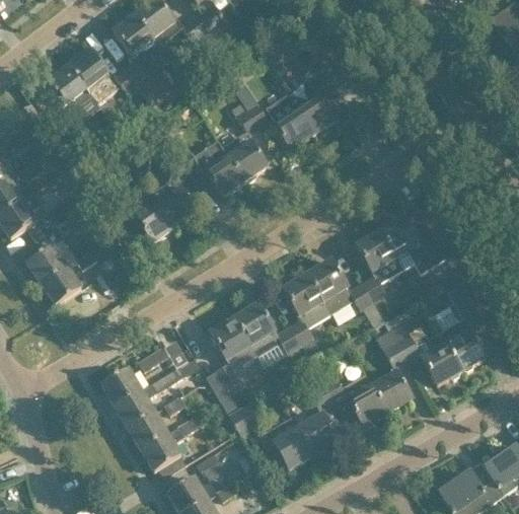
[(154,0),(136,14),(145,26),(153,38),(159,45),(170,37),(165,28),(174,21),(168,14),(158,0),(154,0)]
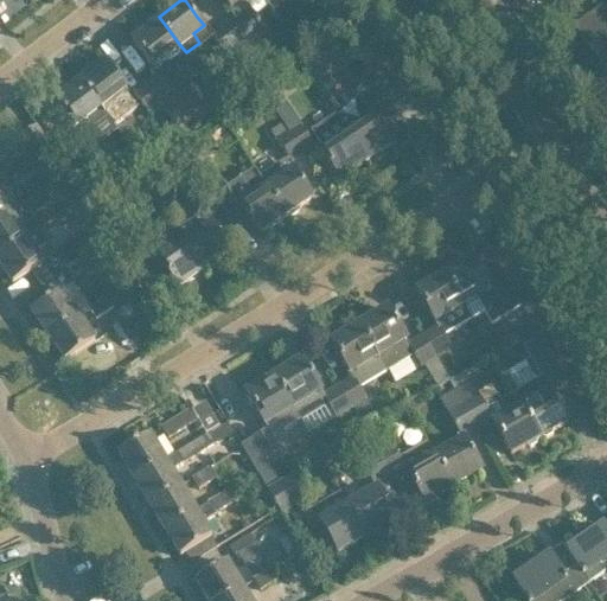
[(227,0),(231,6),(229,7),(234,14),(223,21),(240,43),(255,31),(250,24),(260,17),(255,11),(247,0),(227,0)]
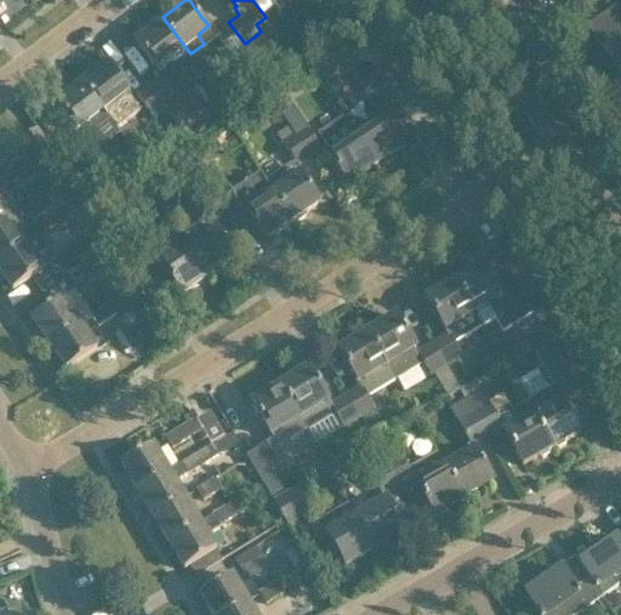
[(620,10),(617,5),(588,24),(607,50),(610,47),(620,62),(620,10)]
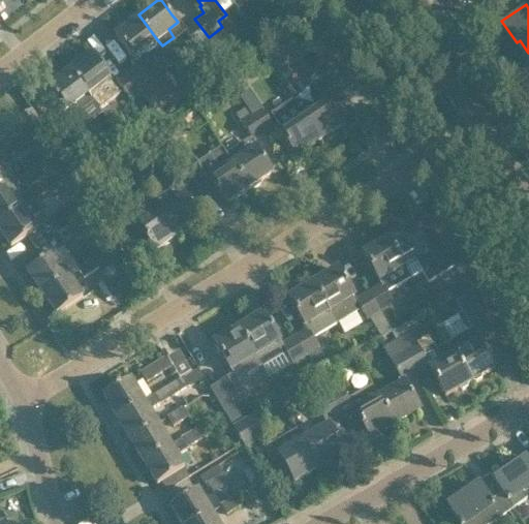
[(126,24),(115,32),(132,56),(131,57),(130,58),(134,64),(135,63),(141,70),(142,71),(167,52),(162,45),(156,38),(148,27),(138,14),(137,16),(135,17),(132,14),(126,20),(126,24)]
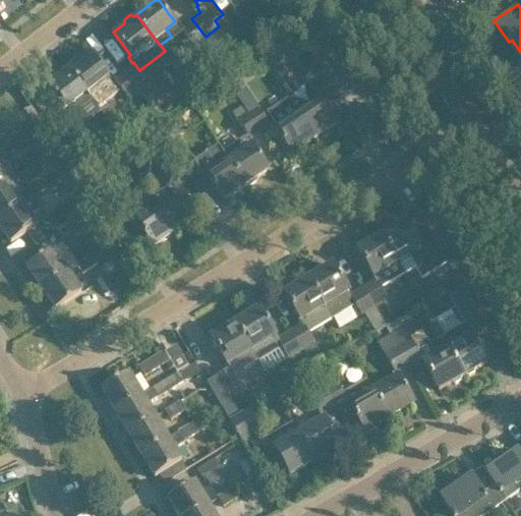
[(182,25),(181,26),(182,27),(195,45),(206,37),(191,18),(182,25)]
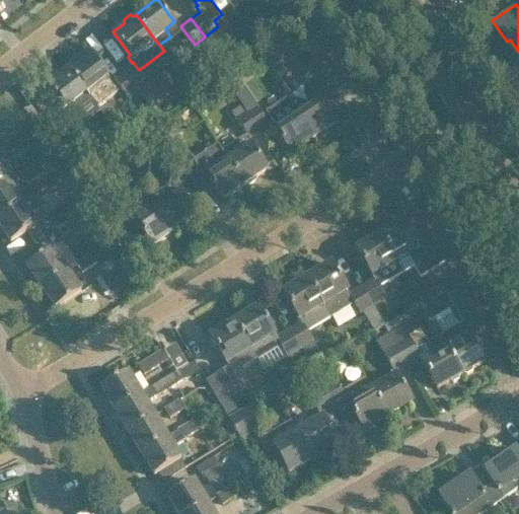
[(272,45),(262,52),(270,65),(281,58),(272,45)]
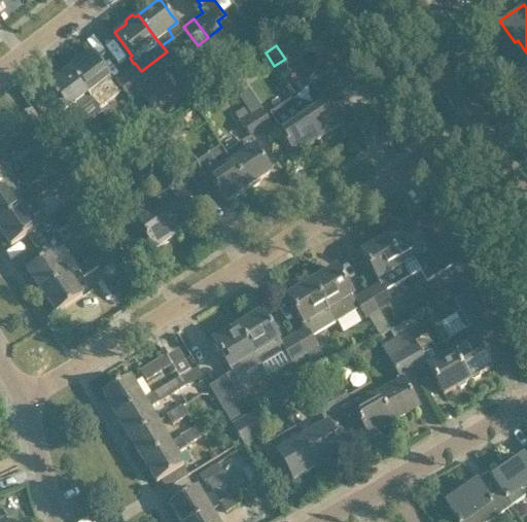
[(71,66),(69,67),(93,99),(98,105),(99,105),(119,90),(108,74),(110,73),(104,66),(92,49),(80,58),(77,57),(71,63),(71,66)]
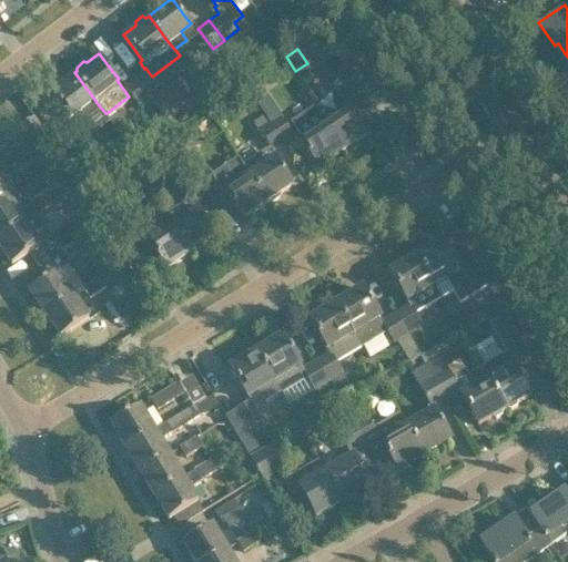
[(333,116),(326,121),(344,147),(369,131),(361,118),(358,114),(372,105),(364,92),(375,84),(357,58),(346,65),(337,71),(337,75),(341,81),(338,83),(335,85),(348,105),(333,116)]
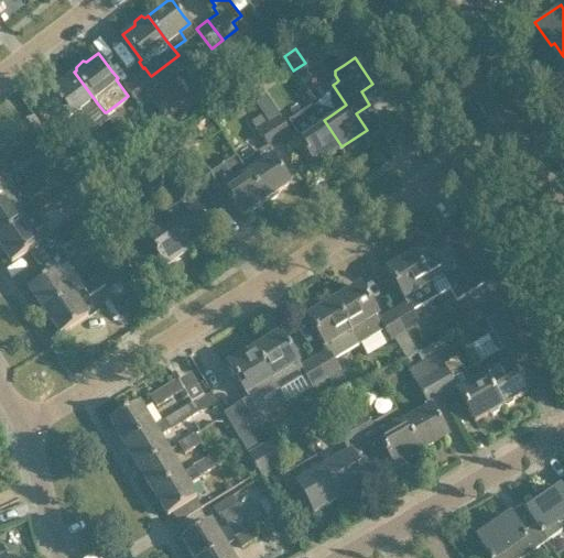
[(143,68),(134,75),(149,95),(160,108),(170,100),(159,86),(152,78),(150,75),(144,67),(143,68)]
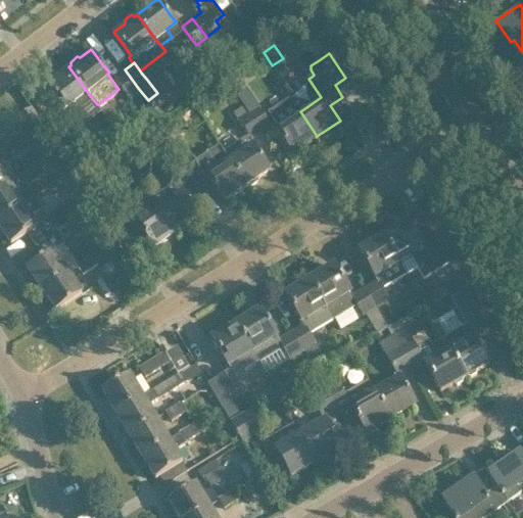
[(57,75),(47,83),(59,99),(64,106),(63,107),(67,113),(69,115),(92,98),(68,66),(67,67),(64,67),(57,72),(57,75)]
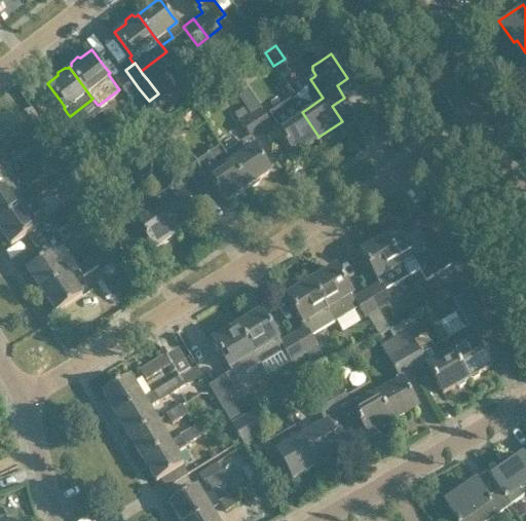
[(116,77),(115,77),(129,96),(139,88),(125,70),(116,77)]
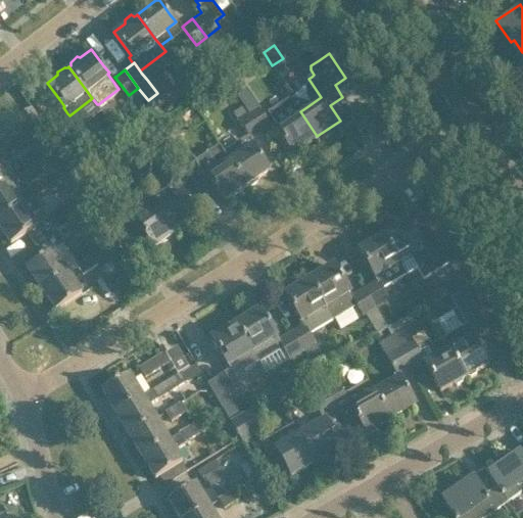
[(246,84),(235,91),(243,103),(248,110),(260,129),(271,123),(258,103),(246,84)]
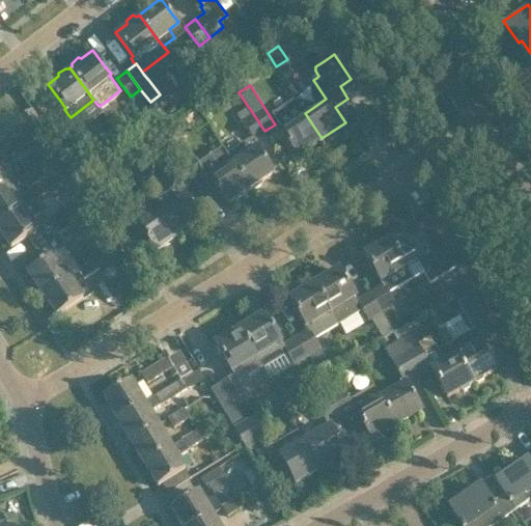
[(296,100),(274,114),(283,128),(281,129),(286,137),(298,154),(322,138),(305,113),(296,100)]
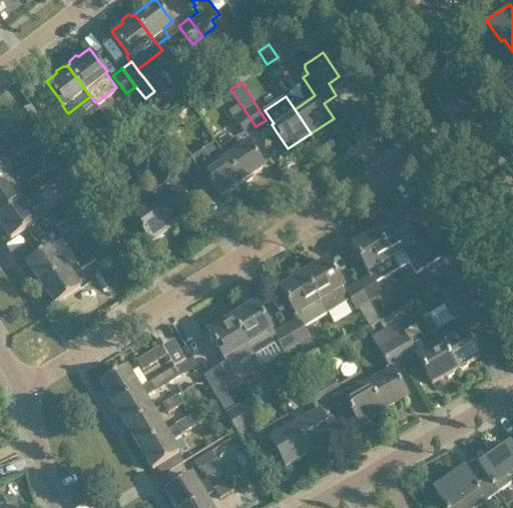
[(144,101),(134,109),(145,125),(156,117),(144,101)]
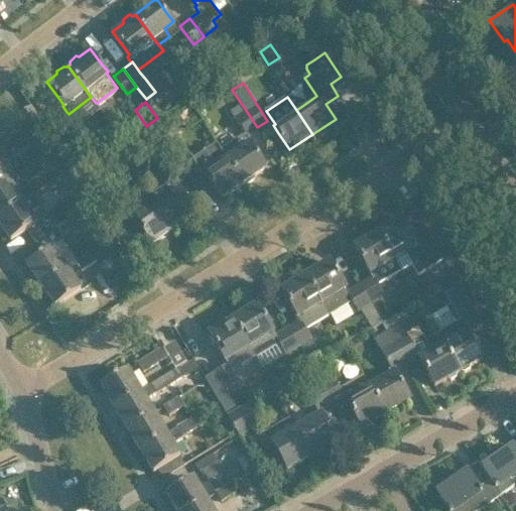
[(240,102),(231,108),(248,134),(257,127),(245,109),(240,102)]
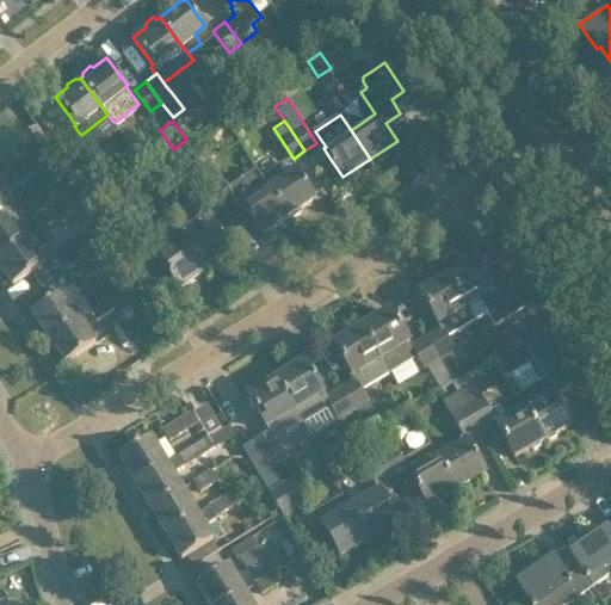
[(36,156),(53,146),(36,122),(20,133),(36,156)]
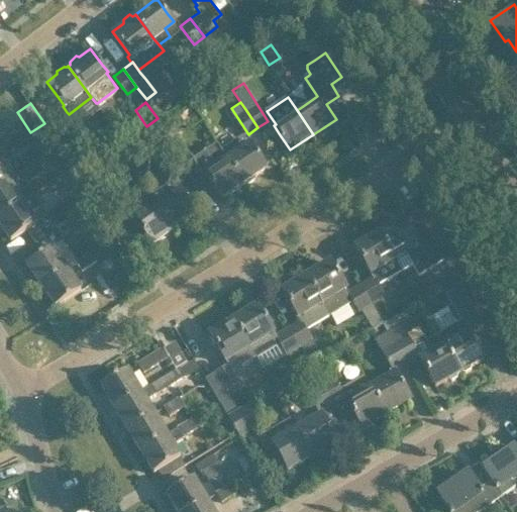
[(67,112),(57,120),(70,137),(80,129),(69,114),(67,112)]
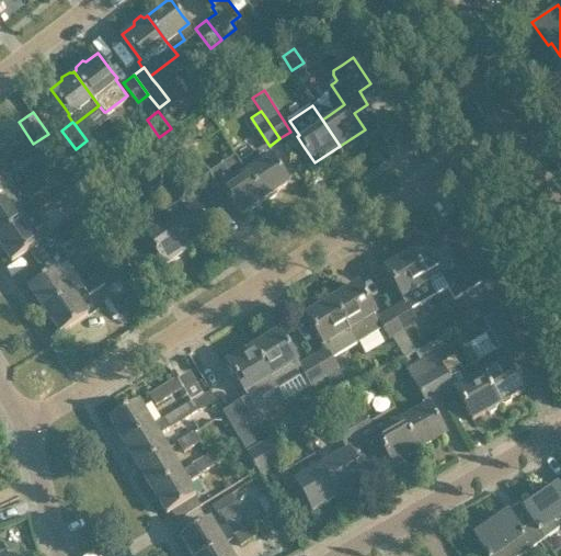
[(0,149),(13,142),(6,131),(0,134),(0,149)]
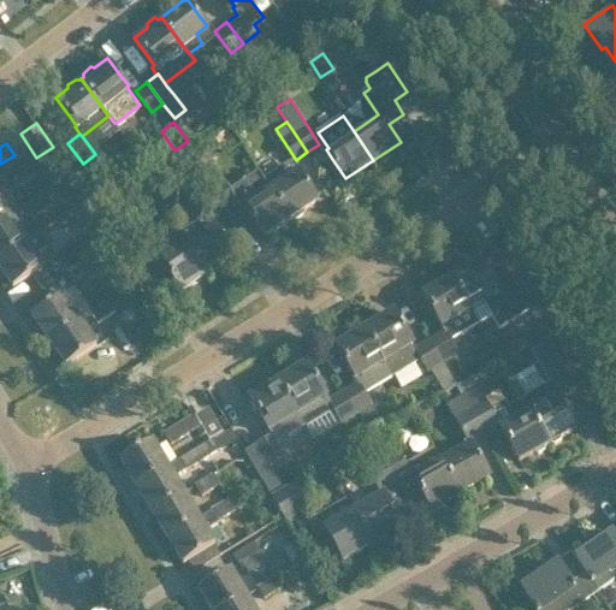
[(53,147),(36,158),(37,159),(53,183),(70,172),(53,147)]
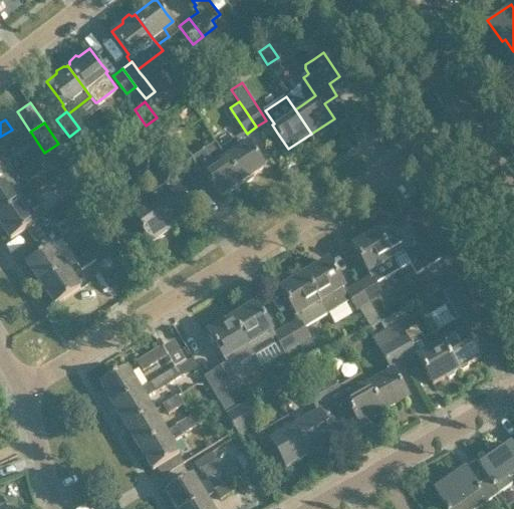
[(243,132),(221,147),(243,180),(243,179),(246,180),(253,176),(253,173),(265,165),(249,141),(243,132)]
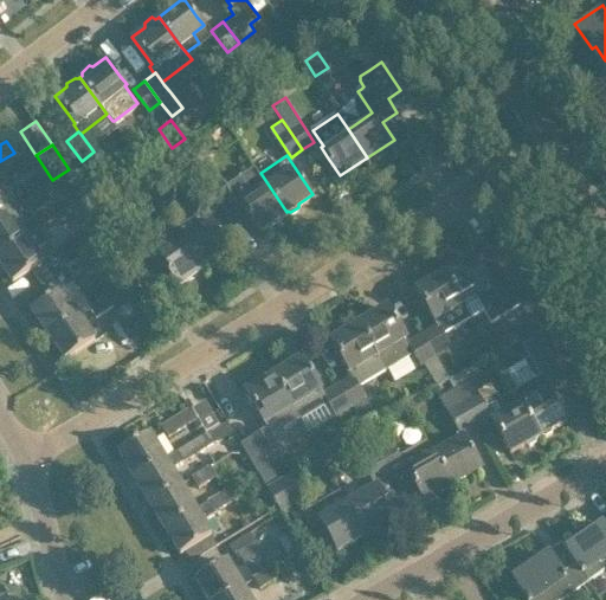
[(216,172),(205,179),(221,204),(232,197),(233,195),(238,204),(240,202),(246,210),(259,230),(287,212),(260,173),(256,166),(226,186),(216,172)]
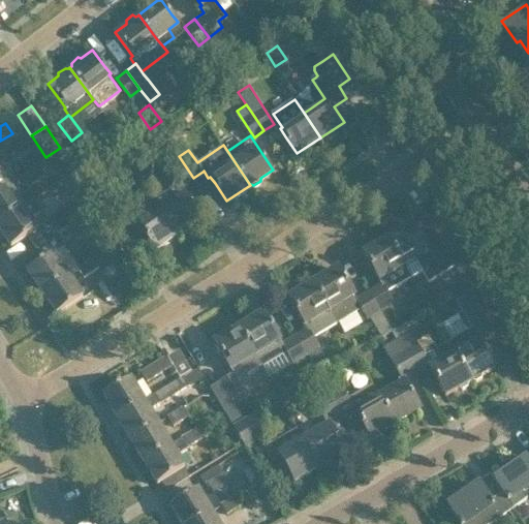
[(179,156),(169,162),(184,184),(193,178),(179,156)]
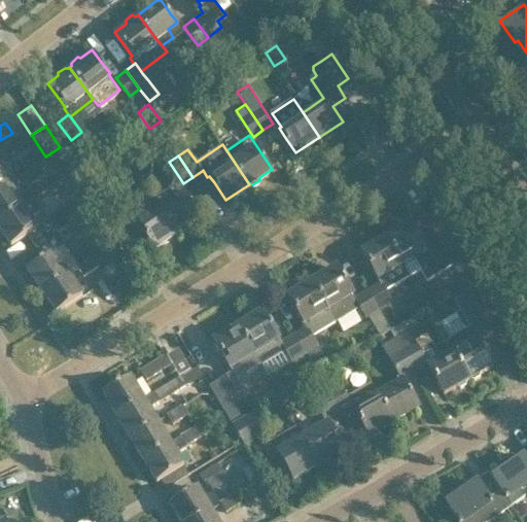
[(9,182),(0,188),(0,218),(24,204),(35,196),(27,184),(49,170),(42,159),(8,181),(9,182)]
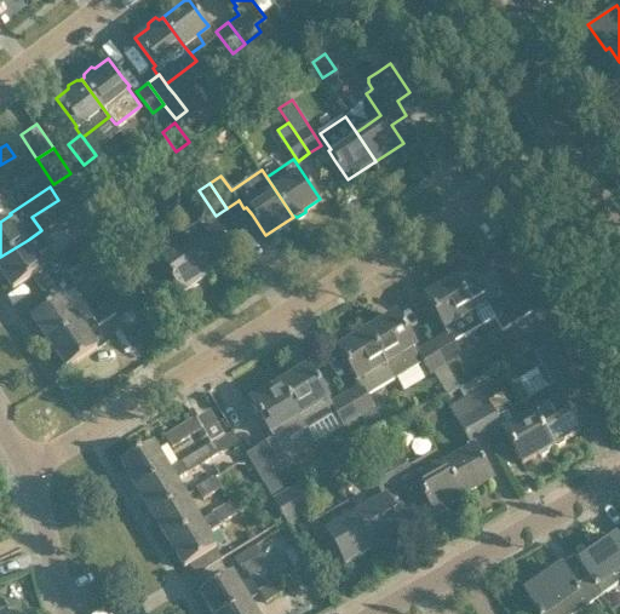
[(95,251),(112,240),(104,230),(110,225),(91,196),(73,207),(90,233),(57,253),(68,269),(95,251)]
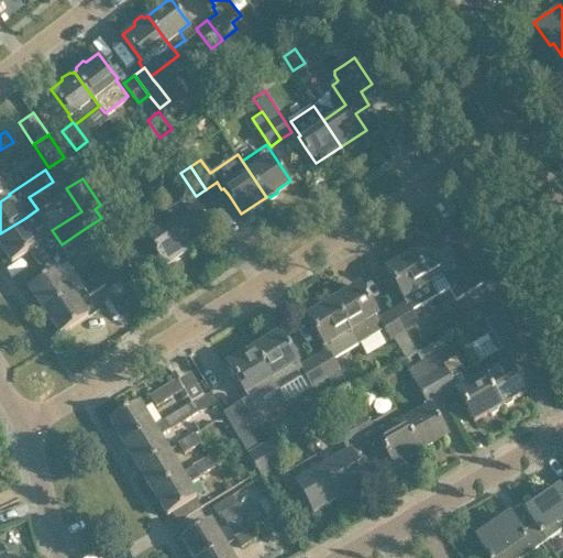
[(0,201),(10,195),(0,179),(0,201)]
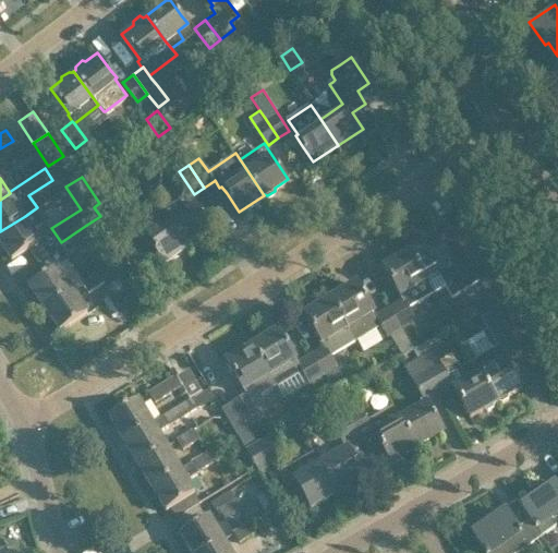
[(191,203),(184,193),(174,200),(173,199),(162,206),(170,218),(189,245),(213,229),(194,201),(191,203)]
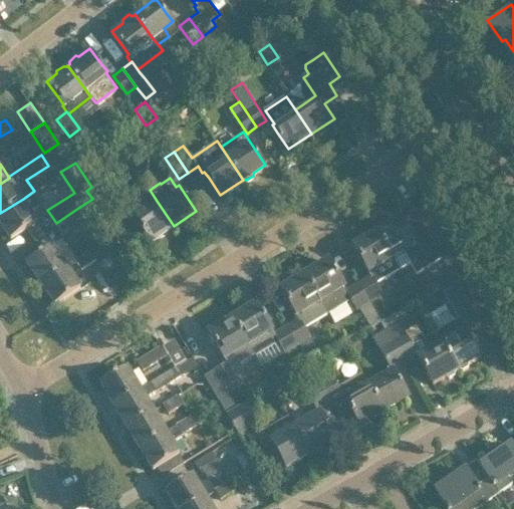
[(0,220),(11,237),(28,226),(37,220),(30,210),(41,202),(34,191),(23,199),(0,213),(0,220)]
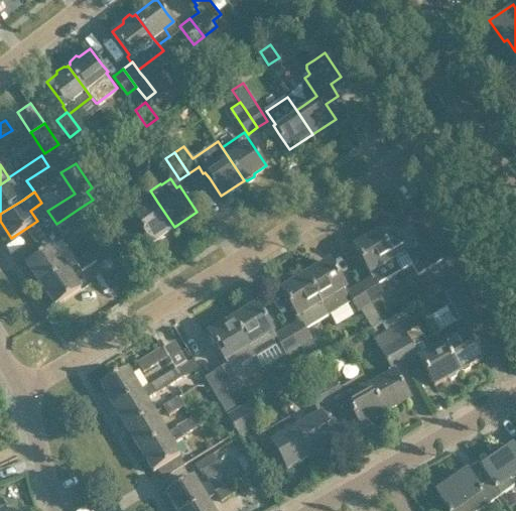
[(121,201),(117,195),(98,207),(116,235),(125,229),(129,235),(141,227),(151,242),(174,227),(157,202),(137,216),(125,198),(121,201)]
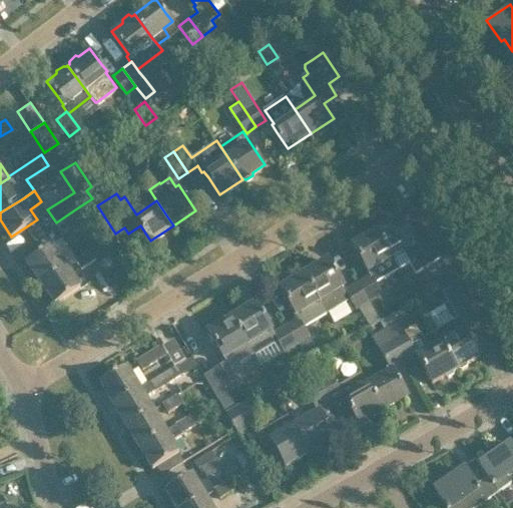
[(78,207),(56,222),(63,232),(65,231),(75,224),(78,222),(85,217),(78,207)]
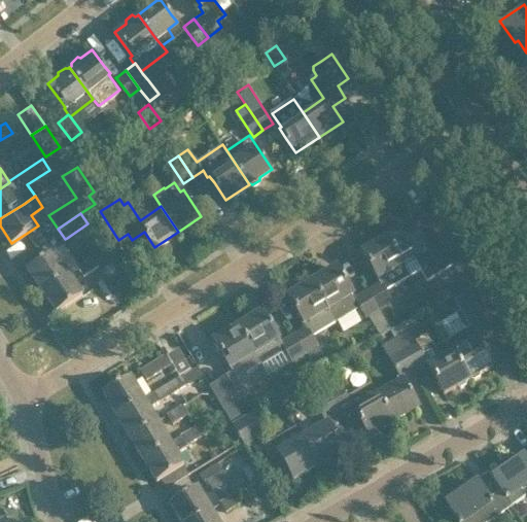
[(388,234),(386,235),(409,273),(420,267),(426,277),(435,273),(453,263),(438,237),(425,244),(413,223),(411,219),(398,228),(394,227),(389,230),(388,231),(387,234),(388,234)]
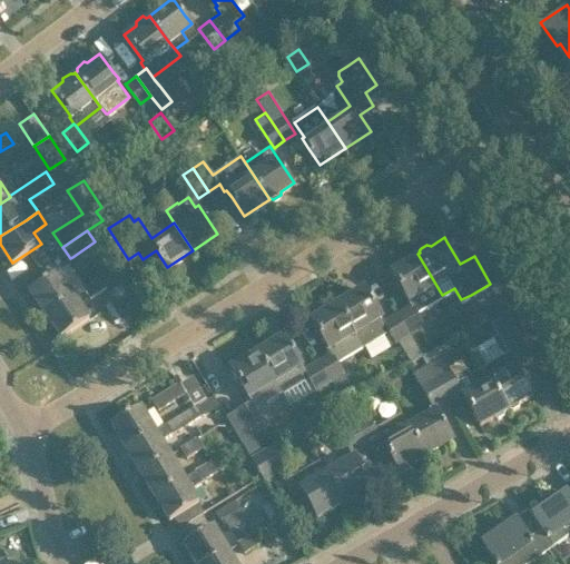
[(404,261),(391,269),(402,288),(409,298),(411,303),(415,310),(442,295),(418,254),(415,255),(412,254),(405,257),(405,259),(404,261)]
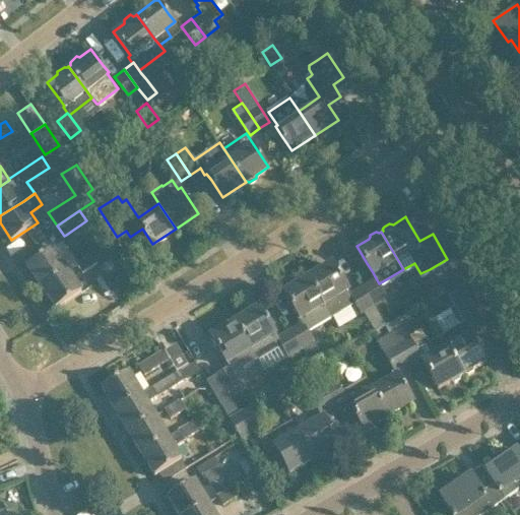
[(42,285),(67,268),(53,246),(26,264),(42,285)]
